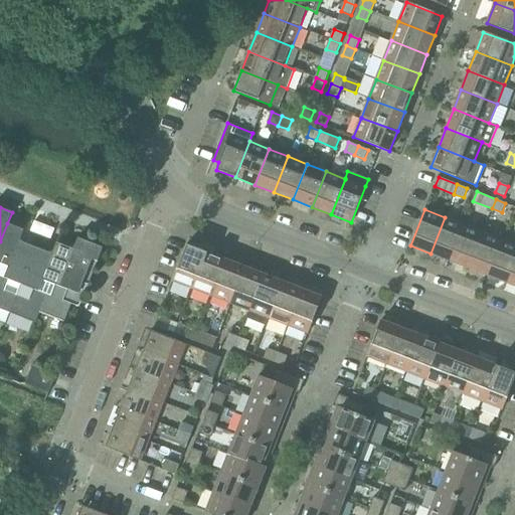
[(431,253),(450,261),(464,224),(445,217),(431,253)]
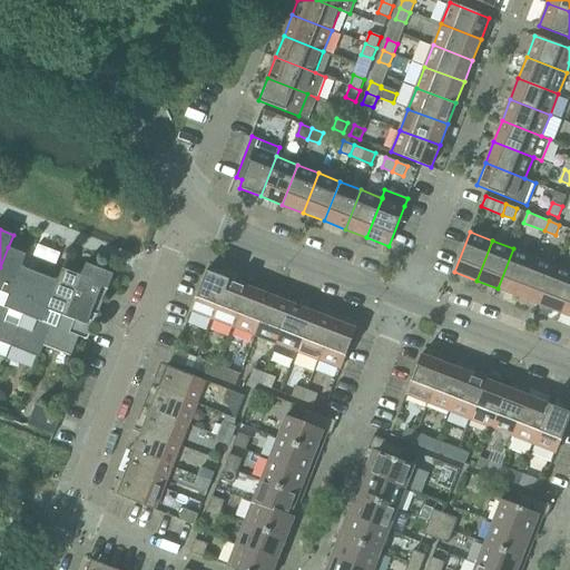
[(35,256),(46,259),(49,249),(39,245),(35,256)]
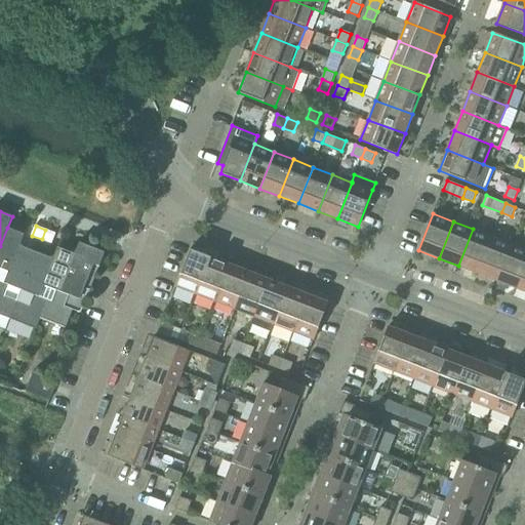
[(0,280),(5,283),(21,246),(25,234),(7,228),(0,246),(0,280)]
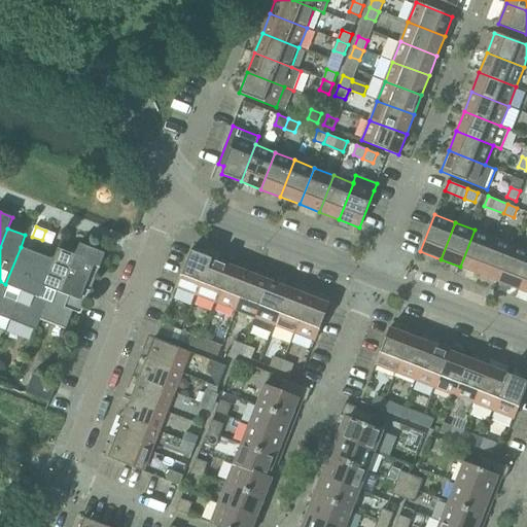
[(460,267),(480,275),(494,238),(475,230),(460,267)]
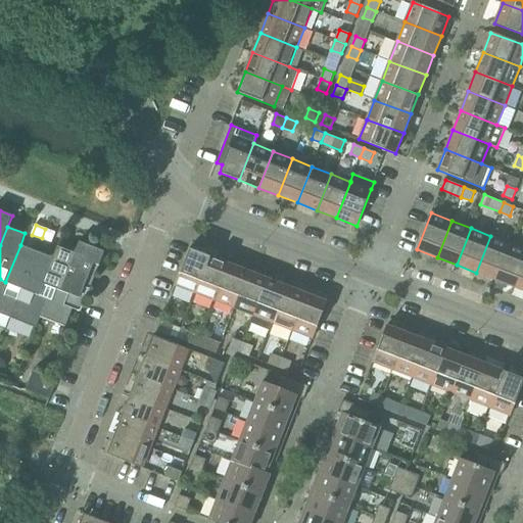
[(45,229),(42,238),(52,242),(55,232),(45,229)]
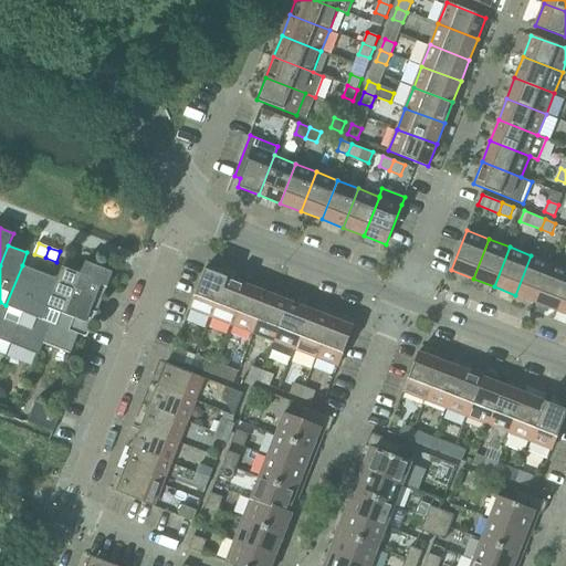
[(515,295),(536,303),(552,263),(531,255),(515,295)]
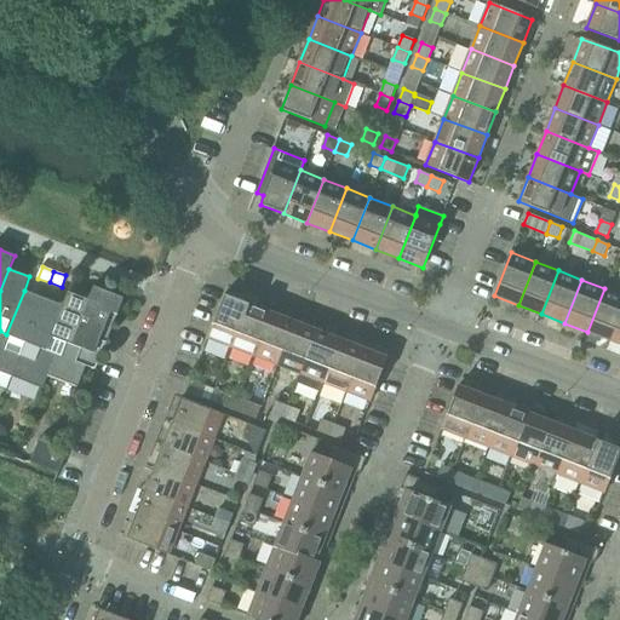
[(93,286),(89,300),(72,343),(82,348),(76,362),(86,366),(96,369),(124,298),(93,286)]
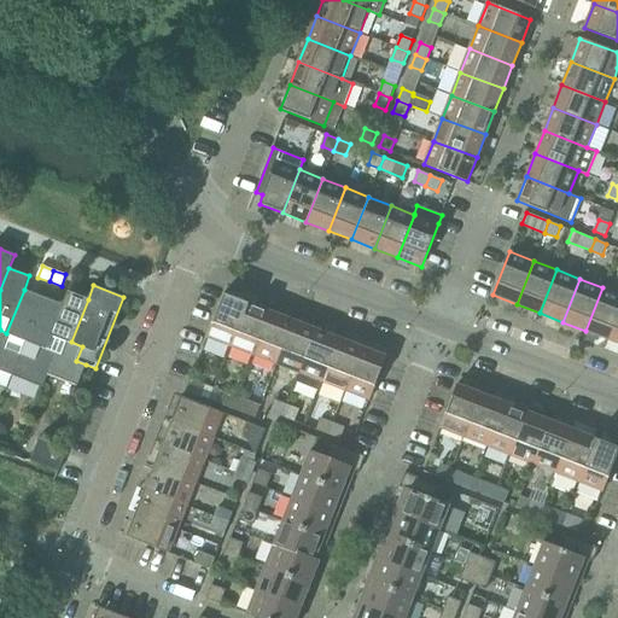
[(586,331),(608,339),(617,314),(617,293),(602,287),(586,331)]
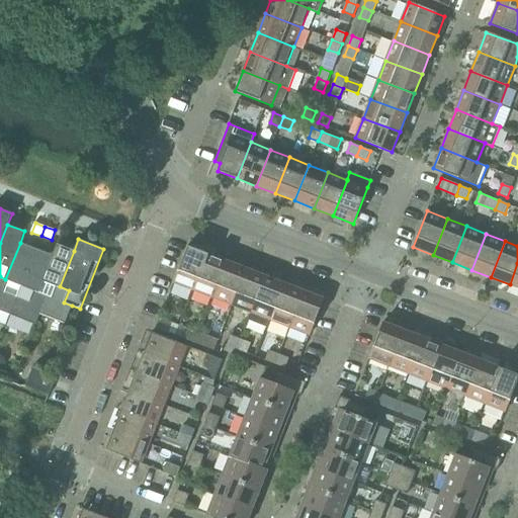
[(0,311),(10,315),(35,249),(20,243),(5,279),(0,276),(0,311)]
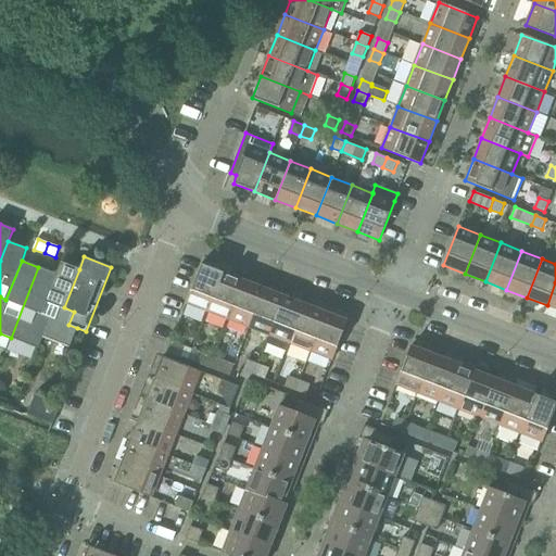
[(79,269),(61,262),(57,274),(41,313),(51,317),(43,337),(71,346),(77,328),(68,325),(74,312),(64,307),(79,269)]
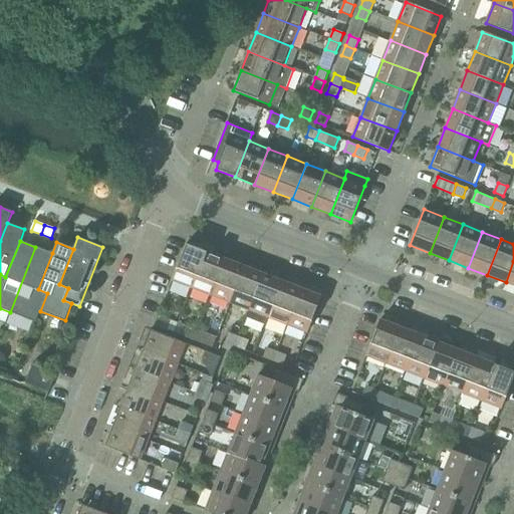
[(173,280),(192,287),(206,252),(187,244),(173,280)]
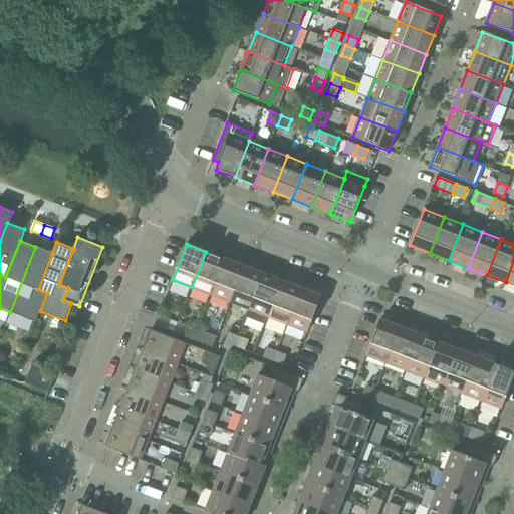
[(35,247),(10,312),(35,322),(40,311),(47,293),(38,289),(52,253),(35,247)]
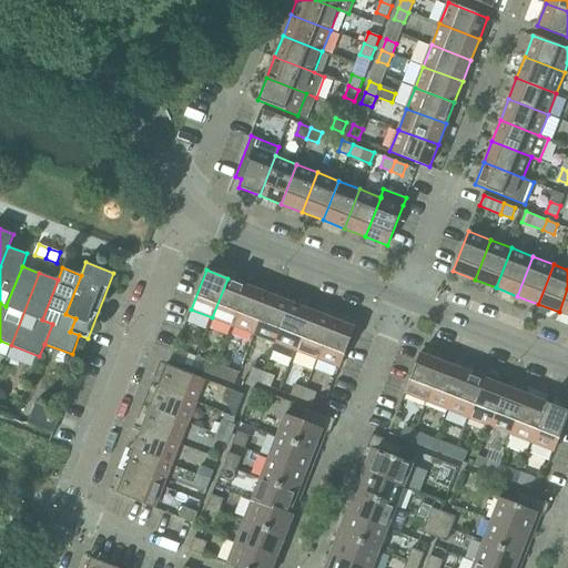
[(212,317),(233,326),(249,286),(227,279),(212,317)]
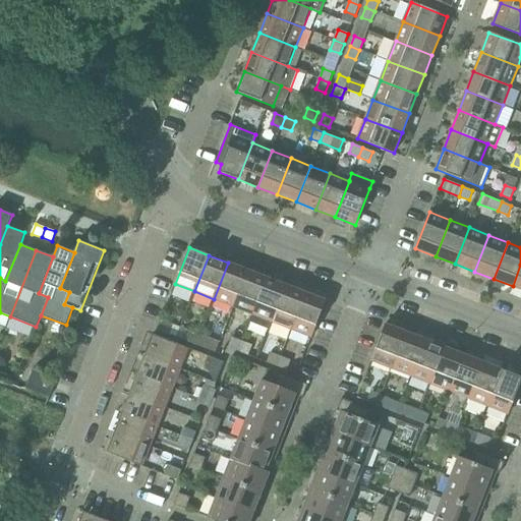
[(214,299),(233,306),(247,271),(228,263),(214,299)]
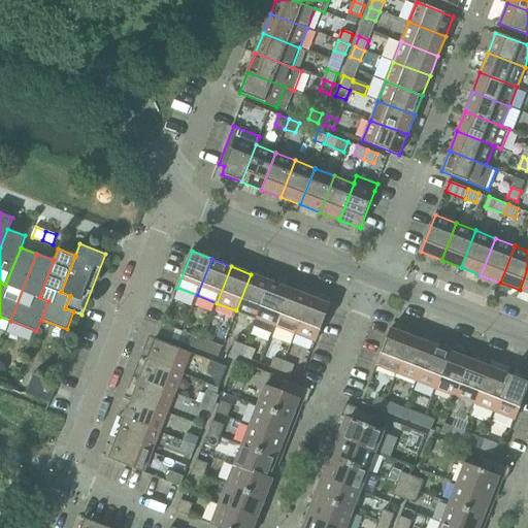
[(236,310),(256,319),(270,282),(251,274),(236,310)]
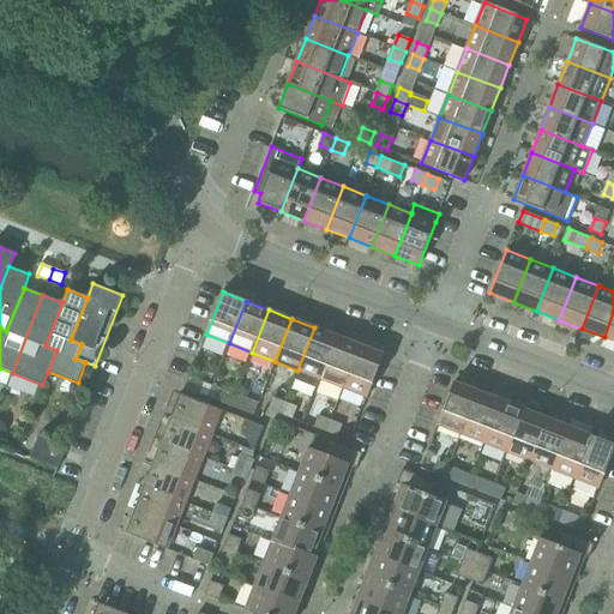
[(337,336),(314,327),(298,371),(294,379),(317,389),(320,379),(337,336)]
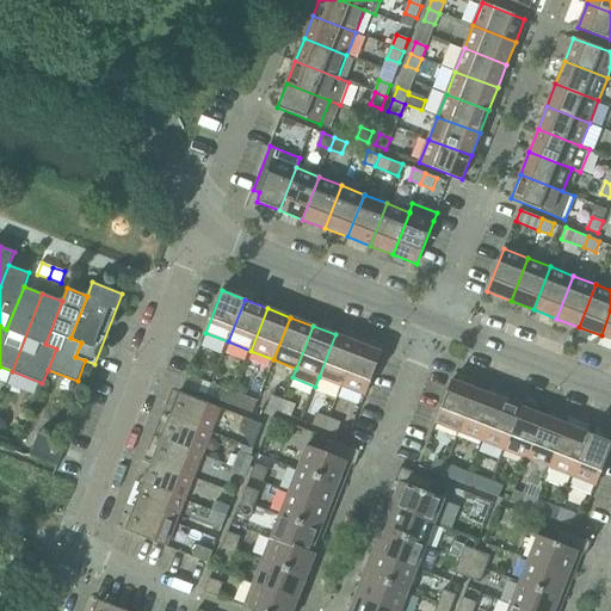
[(319,377),(341,387),(358,344),(335,334),(319,377)]
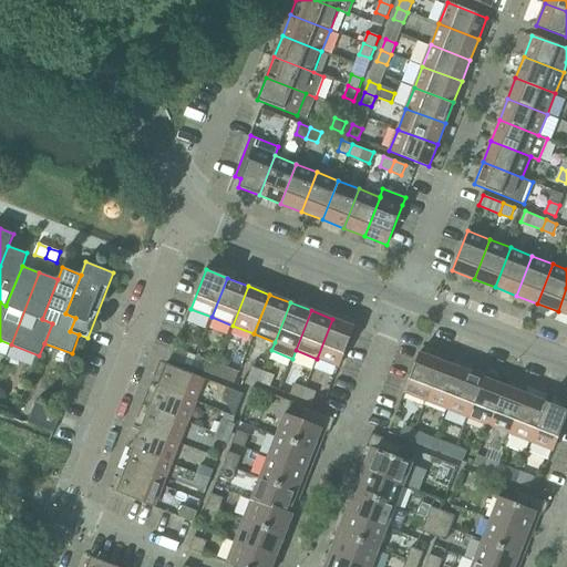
[(332,319),(317,359),(339,367),(354,328),(332,319)]
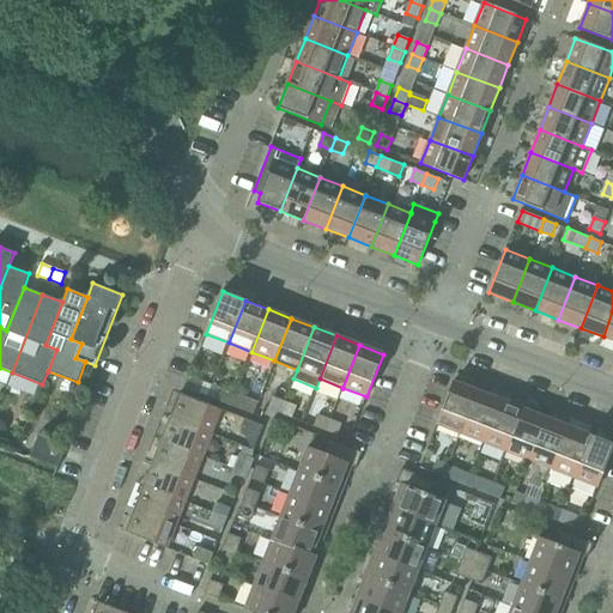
[(186,388),(208,396),(213,386),(190,376),(186,388)]
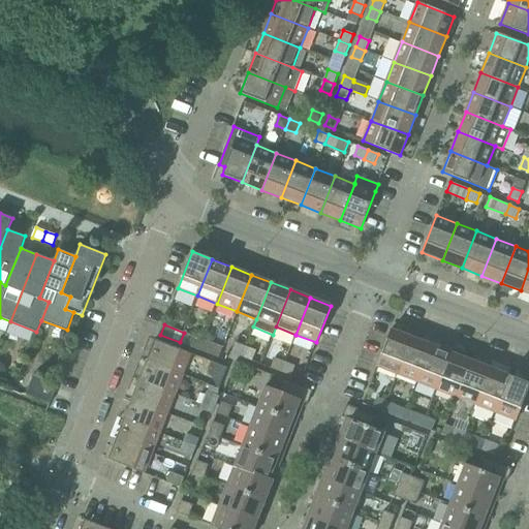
[(377,366),(398,374),(412,337),(392,330),(377,366)]
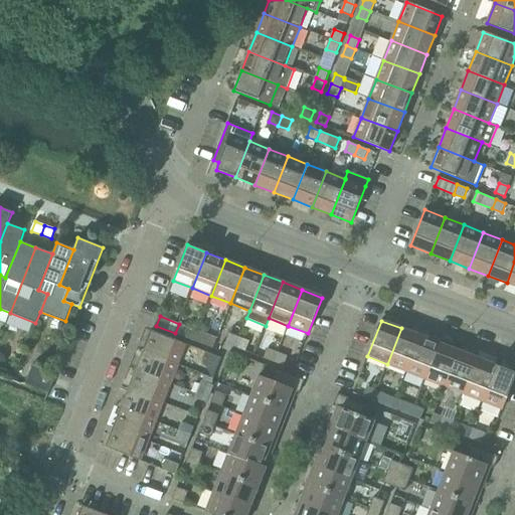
[(179,324),(175,333),(194,341),(198,331),(179,324)]
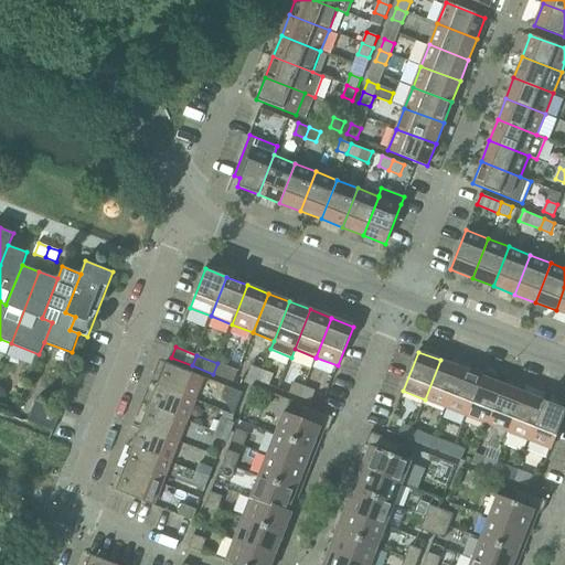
[(425,400),(446,407),(461,369),(440,360),(425,400)]
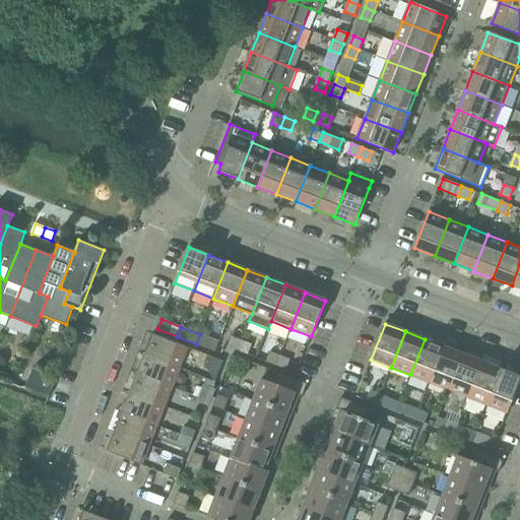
[(152,333),(144,353),(180,368),(188,347),(152,333)]
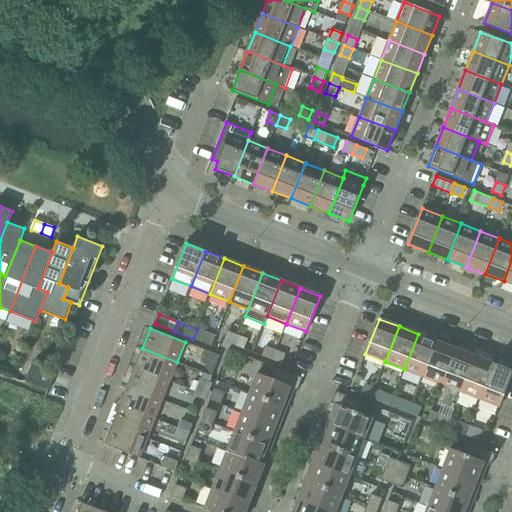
[(197,329),(193,339),(212,346),(216,336),(197,329)]
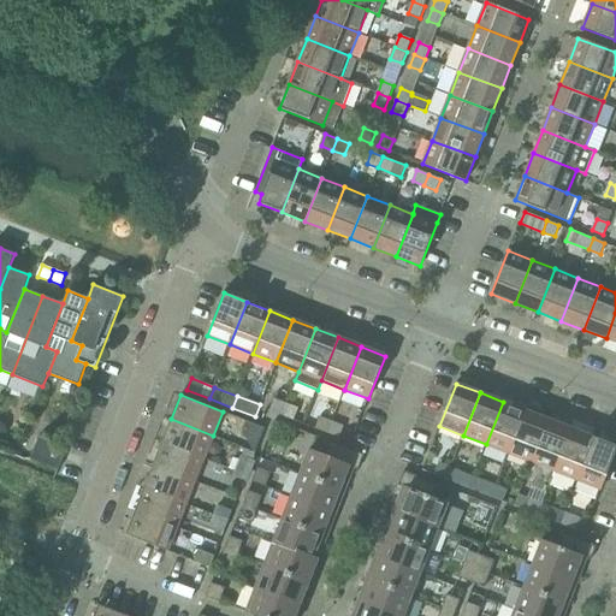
[(270,410),(282,415),(286,403),(274,400),(270,410)]
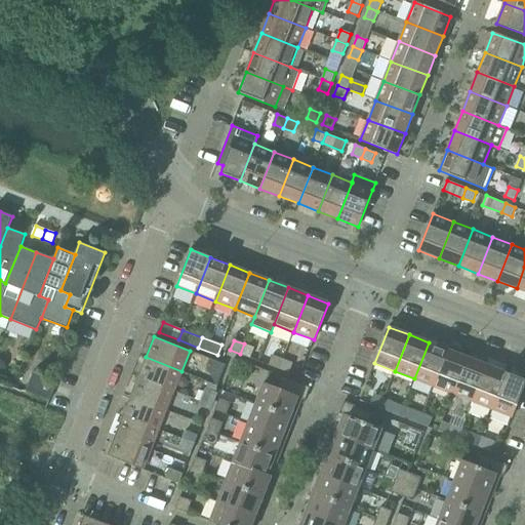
[(414,378),(434,387),(448,350),(429,342),(414,378)]
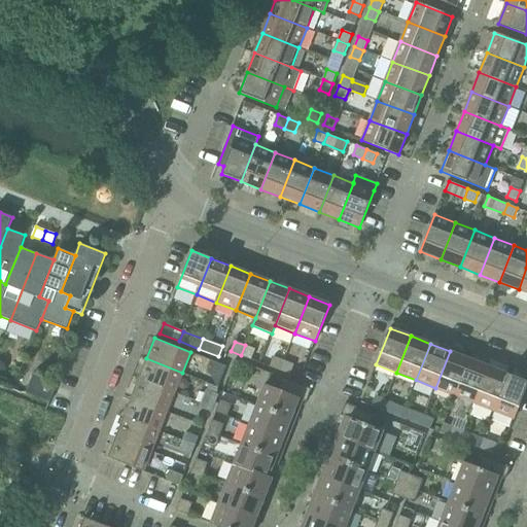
[(245,345),(241,355),(251,359),(255,349),(245,345)]
